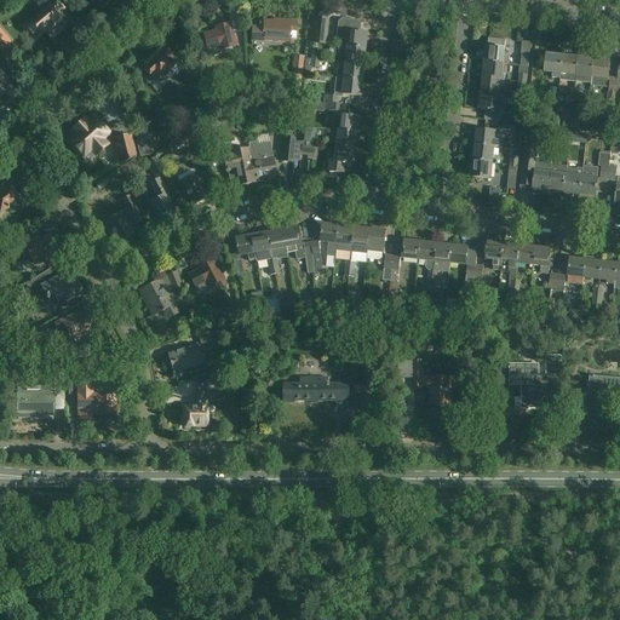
[(51,4),(38,15),(26,26),(34,38),(49,26),(51,27),(58,21),(59,22),(64,18),(58,12),(63,7),(57,0),(53,0),(51,4)]
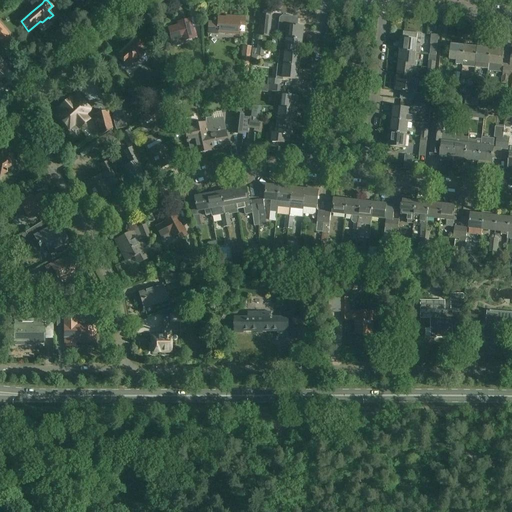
[(258,14),(256,36),(269,37),(271,15),(258,14)]
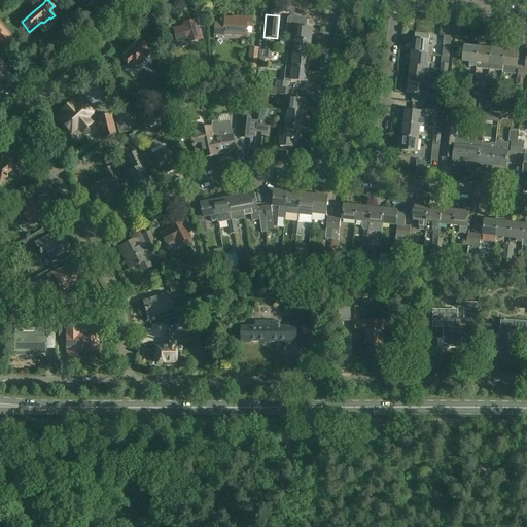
[(294,40),(310,42),(311,28),(306,28),(307,21),(304,18),(290,15),(287,19),(285,32),(295,33),(294,40)]
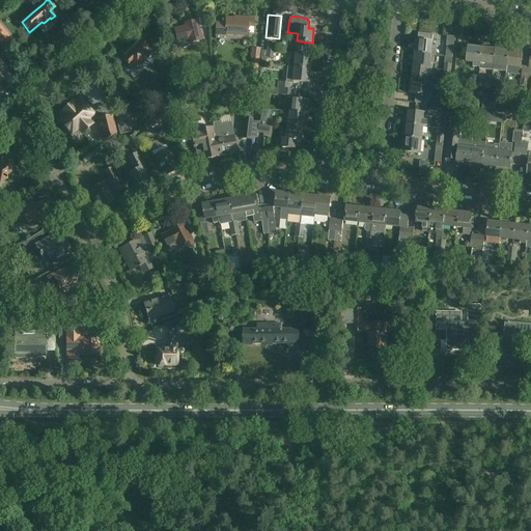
[(217,23),(216,34),(225,35),(225,33),(247,35),(248,27),(253,27),(253,19),(239,18),(239,20),(226,19),(226,24),(217,23)]
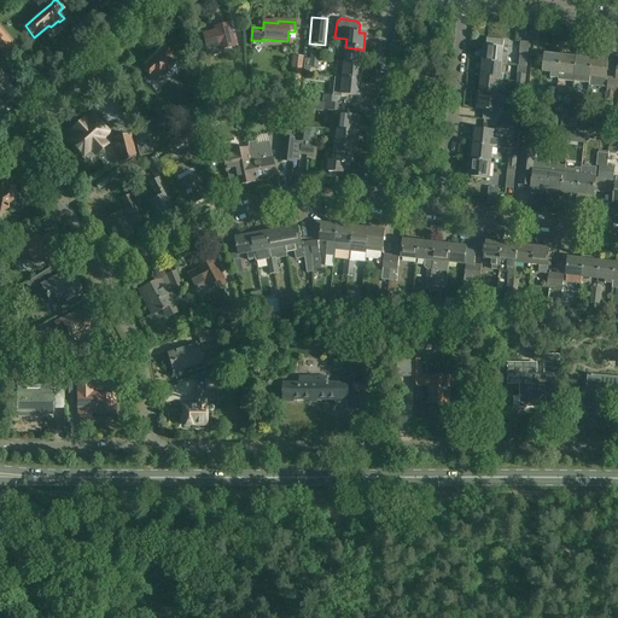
[(215,30),(203,33),(207,46),(217,42),(220,50),(235,45),(229,23),(214,27),(215,30)]
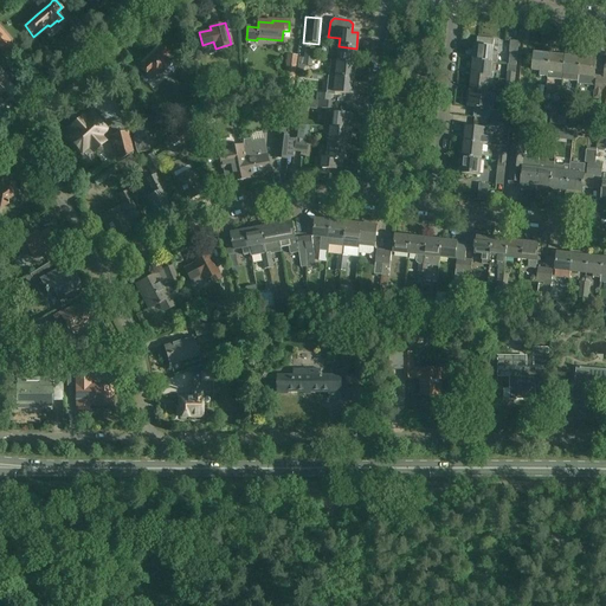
[(0,26),(0,46),(7,40),(10,38),(0,26)]
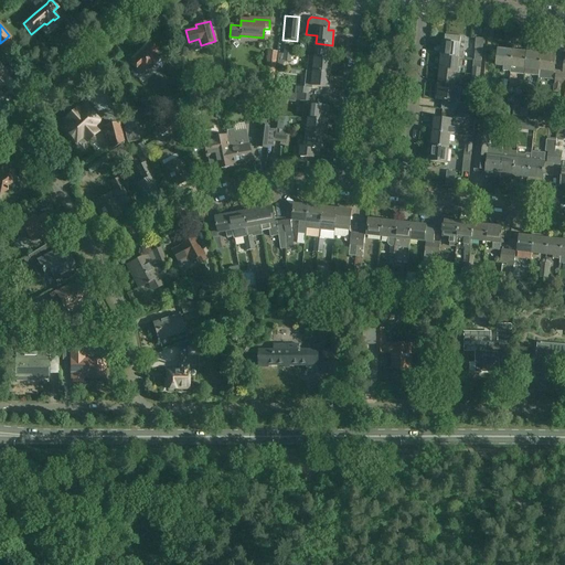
[(444,43),(443,43),(441,57),(458,59),(464,60),(464,52),(458,52),(460,38),(445,35),(444,43)]
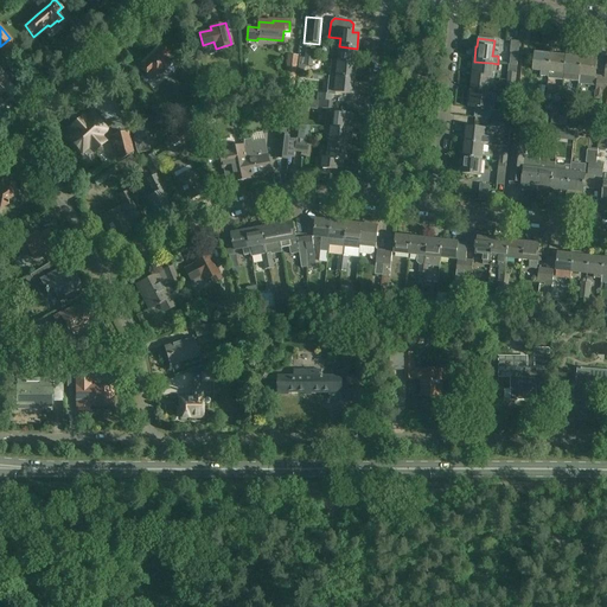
[(165,44),(160,49),(154,53),(155,55),(140,69),(151,81),(167,65),(163,61),(173,52),(165,44)]
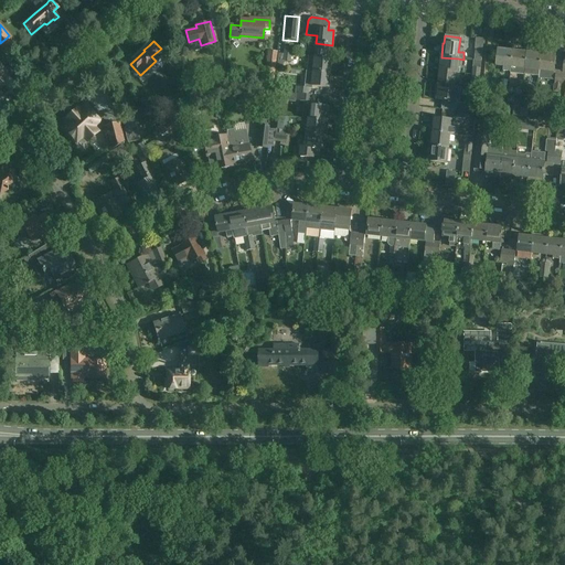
[(307,49),(315,50),(313,57),(330,59),(332,45),(316,43),(308,43),(307,49)]
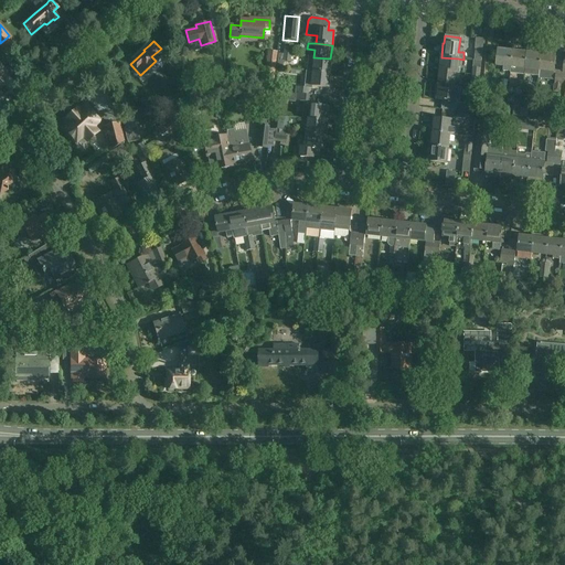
[(475,61),(482,62),(483,50),(476,50),(475,61)]
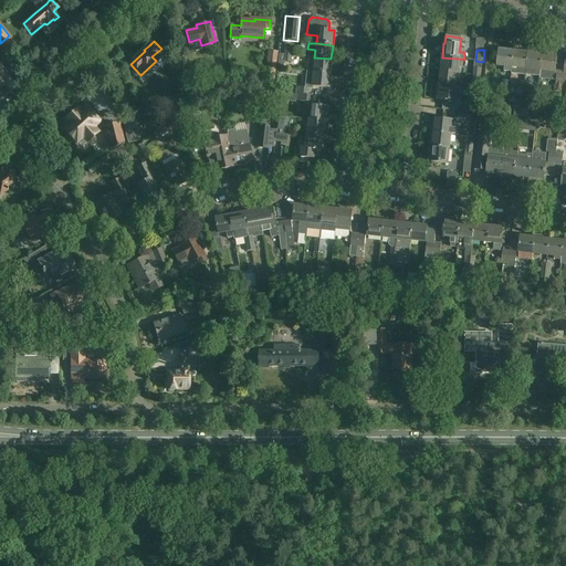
[(504,71),(512,72),(514,51),(500,50),(498,65),(504,65),(504,71)]
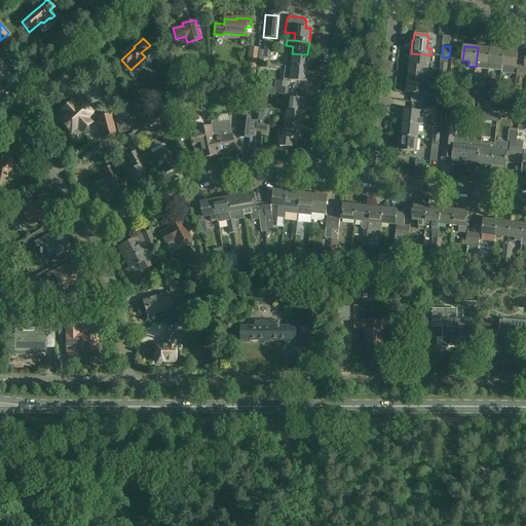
[(249,47),(247,64),(256,65),(258,48),(249,47)]
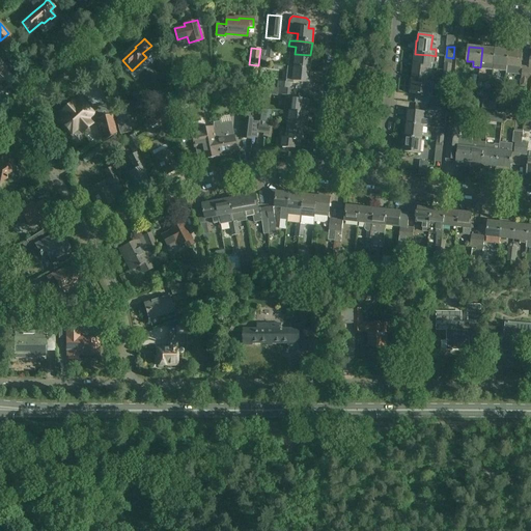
[(494,71),(495,64),(496,50),(482,48),(480,67),(480,68),(494,71)]
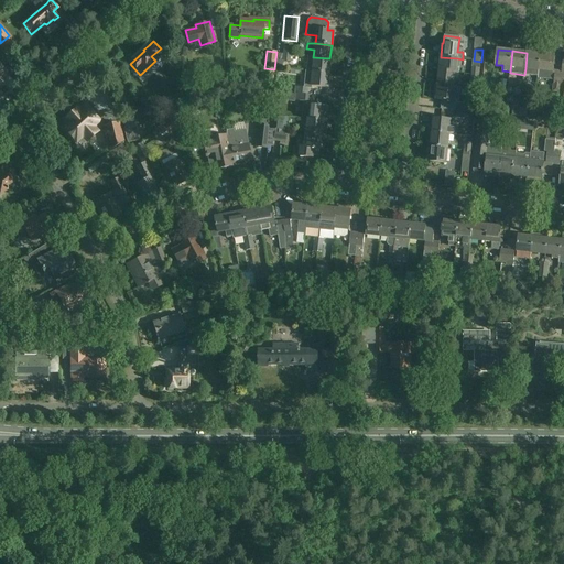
[(539,76),(541,54),(527,53),(525,68),(524,75),(539,76)]
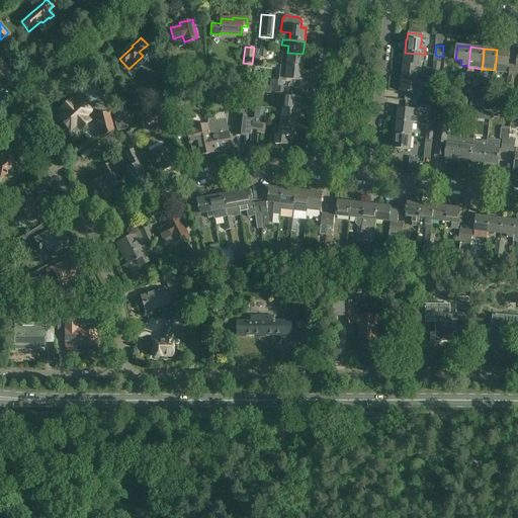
[(494,72),(509,74),(510,66),(508,66),(510,52),(497,50),(495,70),(494,72)]
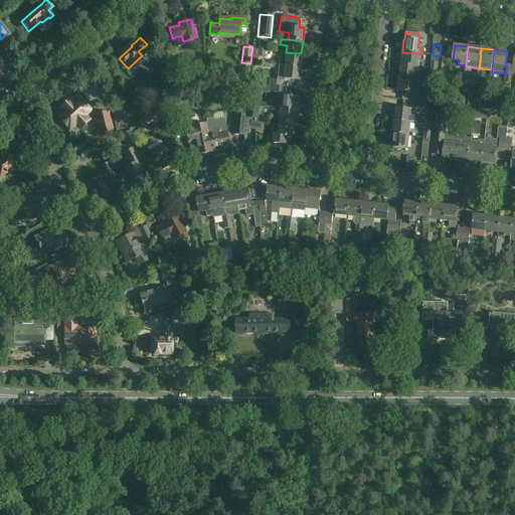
[(301,53),(286,52),(285,65),(300,66),(301,53)]
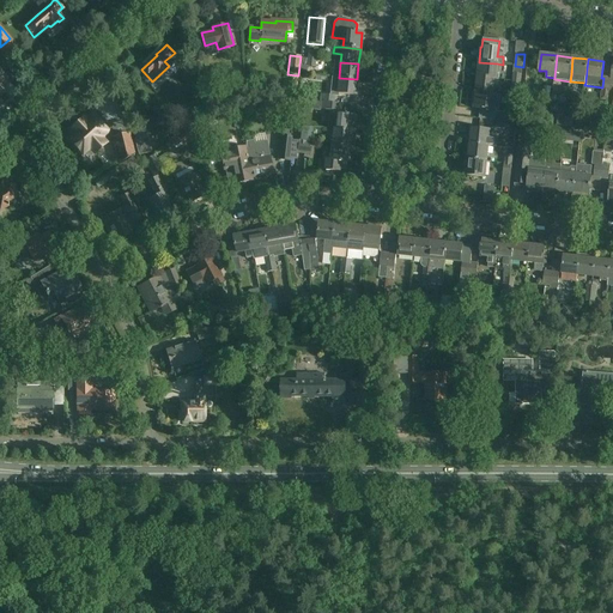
[(497,64),(479,62),(478,78),(495,80),(497,64)]
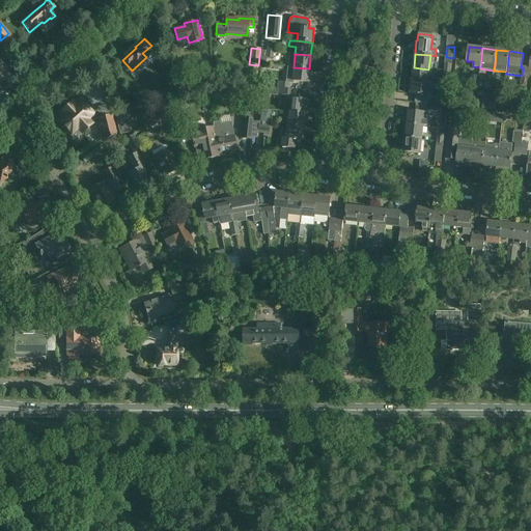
[(309,68),(294,67),(292,81),(308,82),(309,68)]
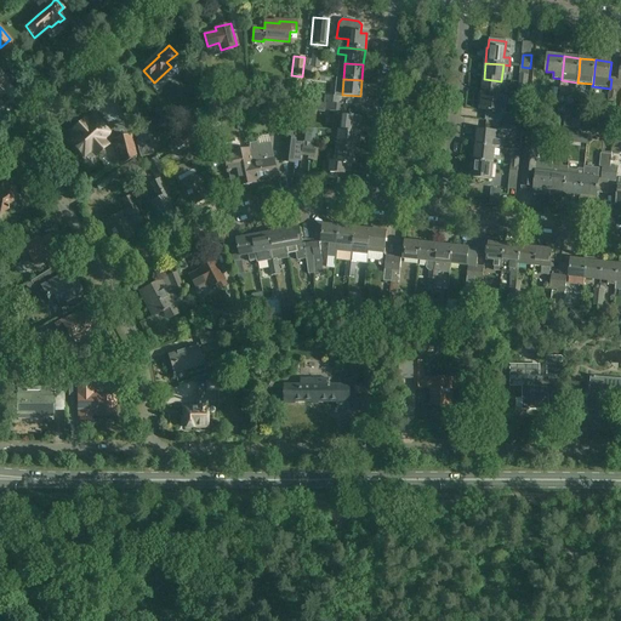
[(501,81),(484,79),(482,95),(500,97),(501,81)]
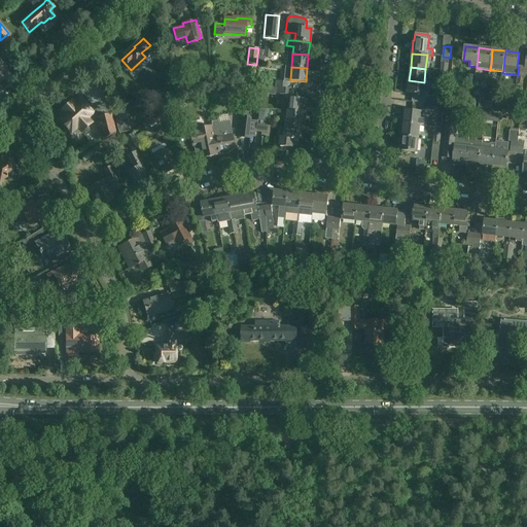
[(424,82),(409,80),(408,94),(423,96),(424,82)]
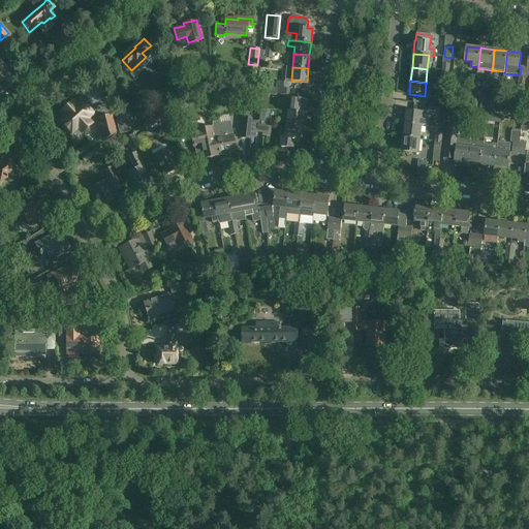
[(277,88),(256,86),(255,93),(276,95),(277,88)]
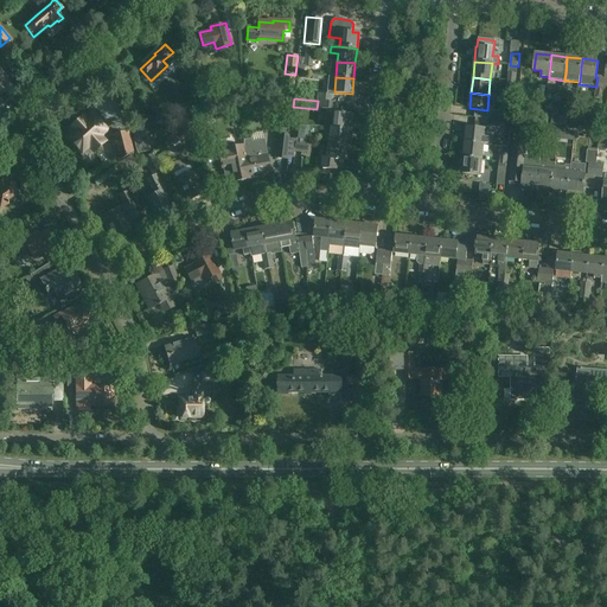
[(180,123),(196,108),(190,101),(173,116),(180,123)]
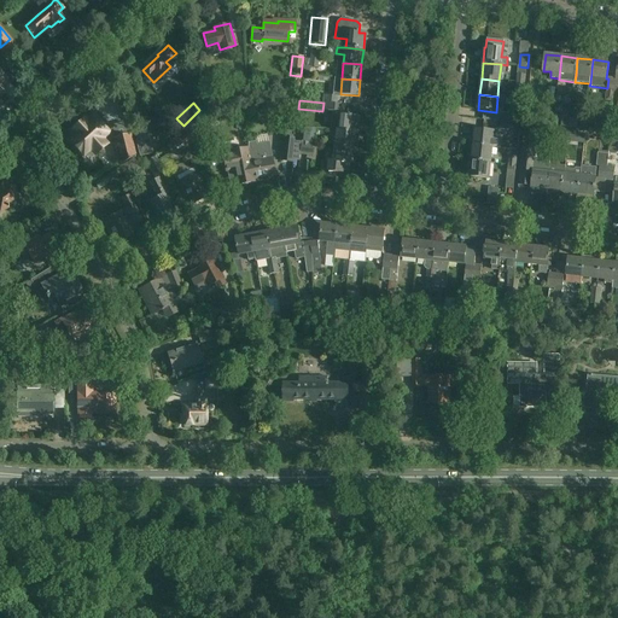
[(359,116),(344,115),(345,105),(336,104),(324,103),(322,111),(332,111),(330,129),(336,130),(357,133),(359,122),(359,116)]
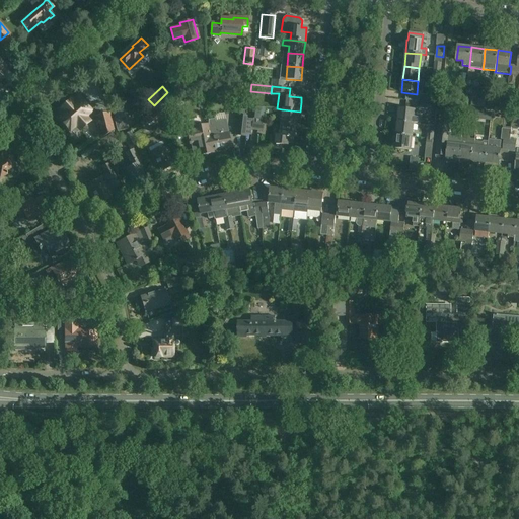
[(468,106),(477,107),(478,99),(478,93),(472,93),(472,98),(471,102),(468,101),(468,106)]
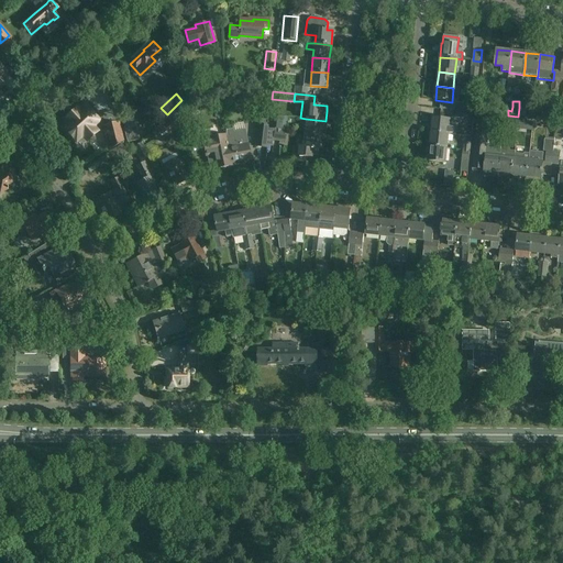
[(72,122),(65,128),(77,141),(83,135),(87,141),(98,130),(94,125),(99,120),(88,107),(81,113),(78,110),(76,112),(75,111),(70,116),(70,117),(68,119),(72,122)]
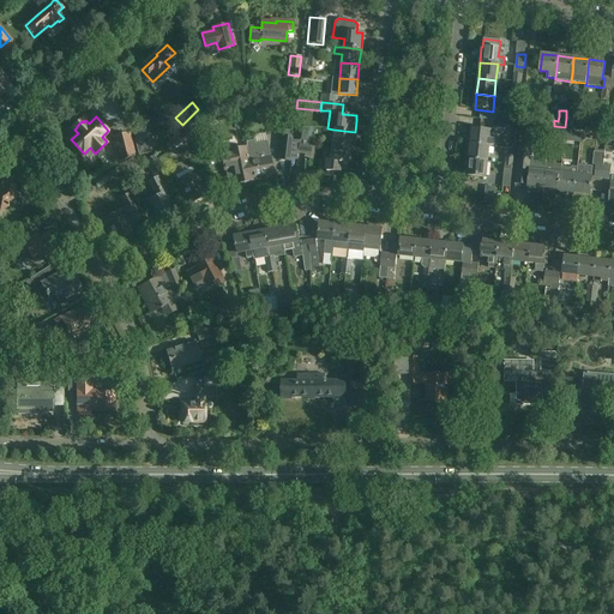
[(205,144),(218,142),(216,121),(202,124),(205,144)]
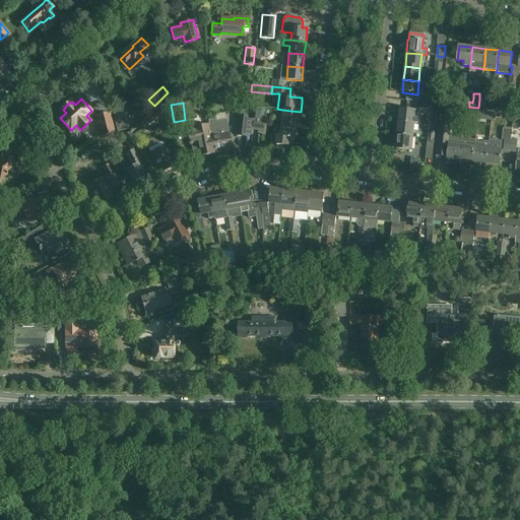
[(262,108),(254,107),(253,120),(254,120),(260,121),(262,108)]
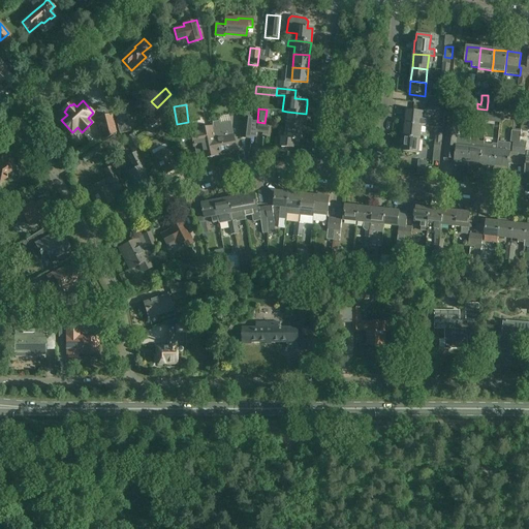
[(151,132),(169,120),(162,110),(145,122),(151,132)]
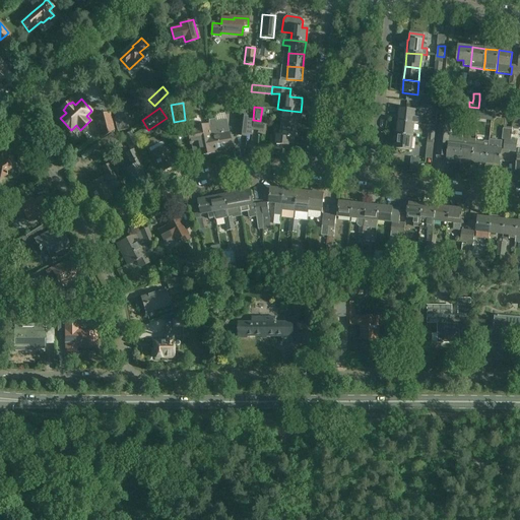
[(282,110),(281,123),(297,124),(300,125),(301,116),(300,115),(301,112),(282,110)]
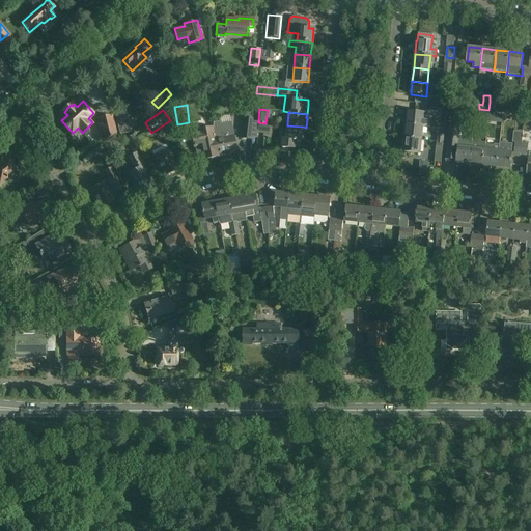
[(424,113),(415,112),(409,112),(408,126),(422,127),(427,128),(428,120),(423,120),(424,113)]
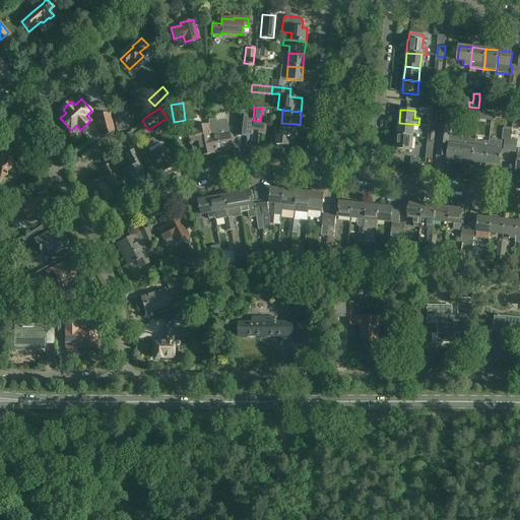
[(94,116),(101,140),(114,130),(110,112),(94,116)]
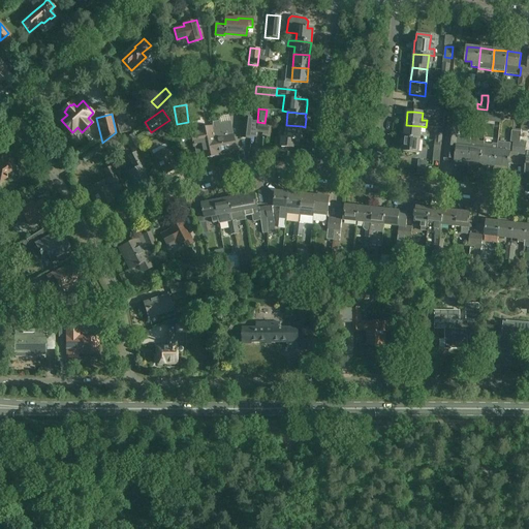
[(501,115),(488,114),(487,121),(500,122),(501,115)]
